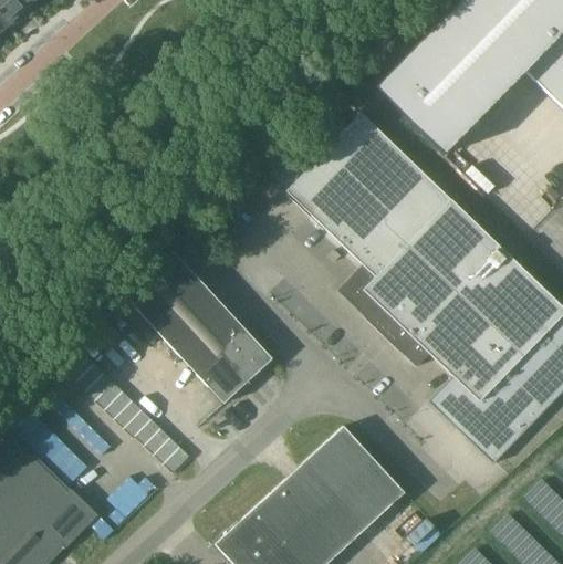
[(0,0),(0,14),(9,24),(28,7),(21,0),(0,0)]
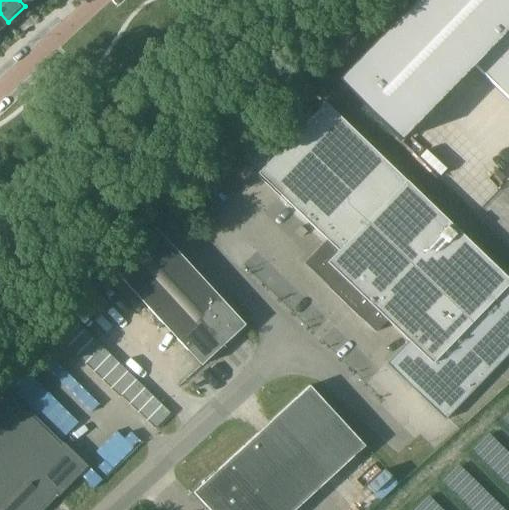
[(415,0),(339,78),(402,139),(476,64),(508,96),(508,0),(415,0)]
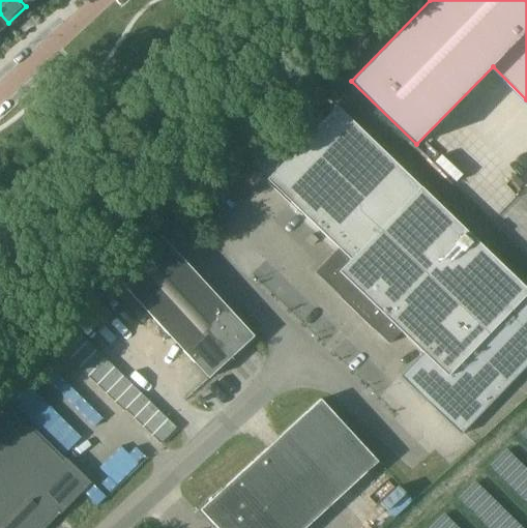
[(339,153),(292,201),(340,246),(337,250),(317,270),(343,295),(391,342),(392,341),(391,340),(402,329),(425,351),(402,375),(463,433),(526,365),(526,285),(339,105),(315,129),(339,153)]
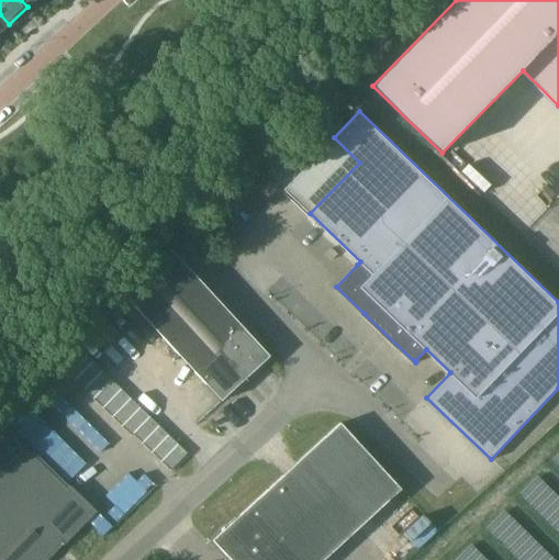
[(124,293),(125,294),(223,400),(271,356),(172,249),(124,293)]
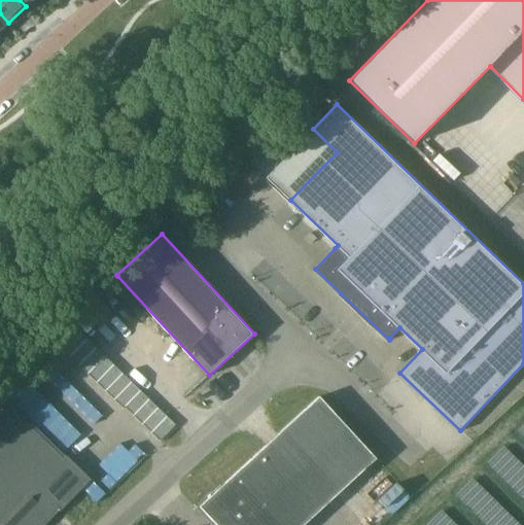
[(72,320),(55,338),(63,347),(80,328),(72,320)]
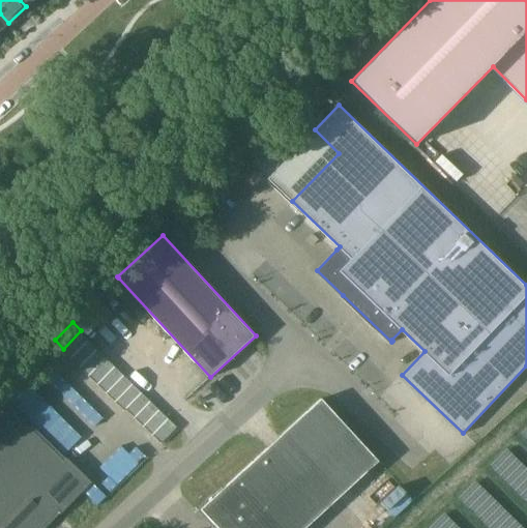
[(81,330),(63,349),(72,357),(90,340),(81,330)]
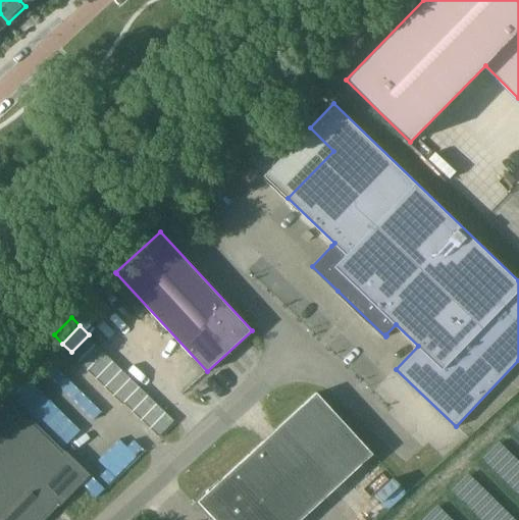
[(89,334),(71,352),(81,360),(97,343),(89,334)]
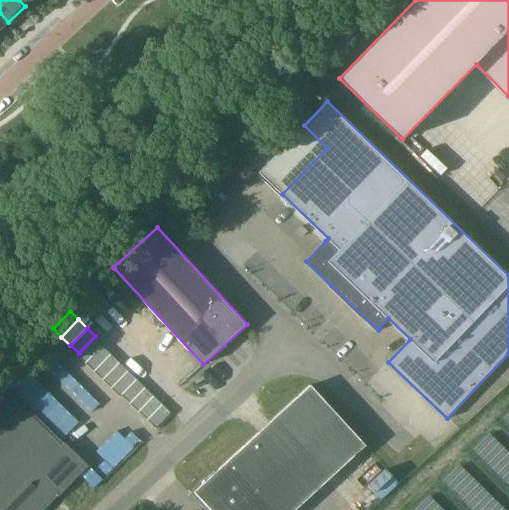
[(95,336),(79,353),(87,362),(104,345),(95,336)]
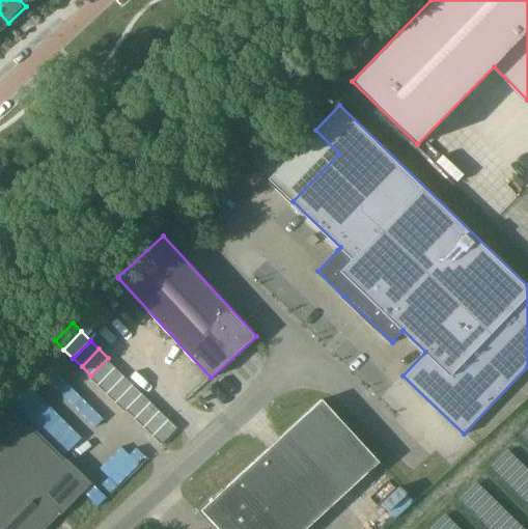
[(108,358),(90,376),(100,384),(117,366),(108,358)]
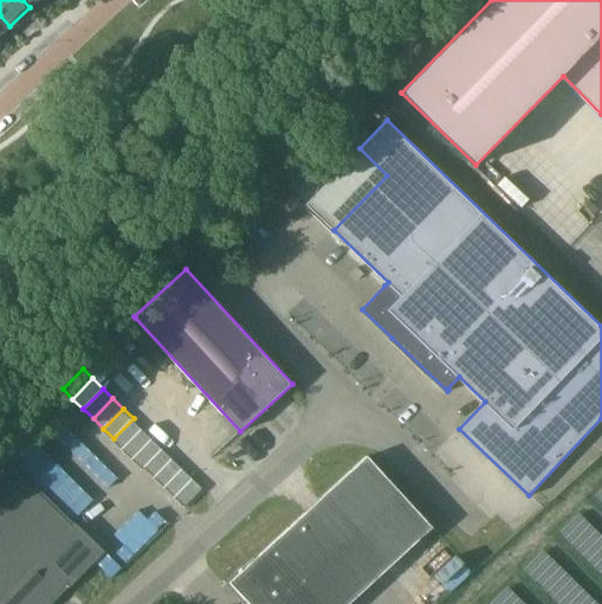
[(134,418),(114,438),(123,449),(143,428),(134,418)]
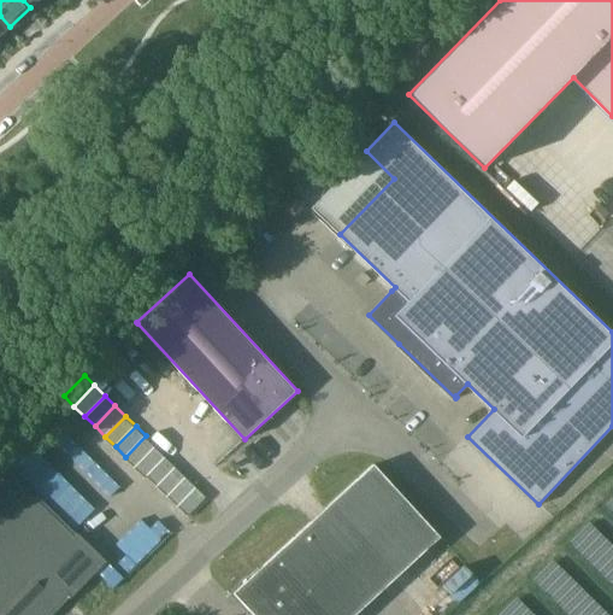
[(146,435),(125,457),(136,467),(157,446),(146,435)]
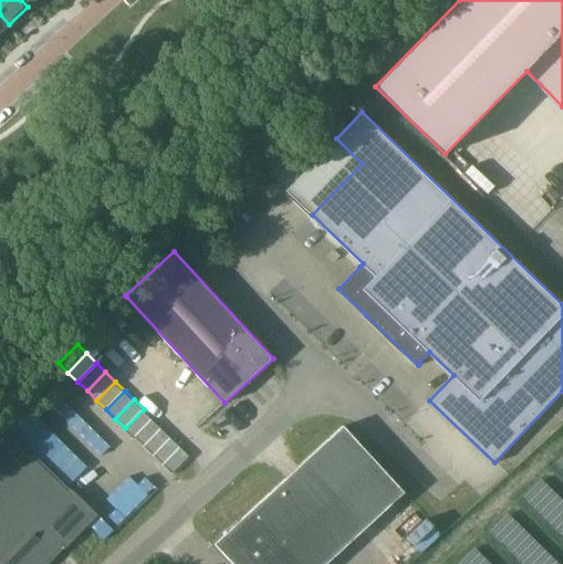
[(144,409),(125,428),(135,437),(136,436),(154,418),(144,409)]
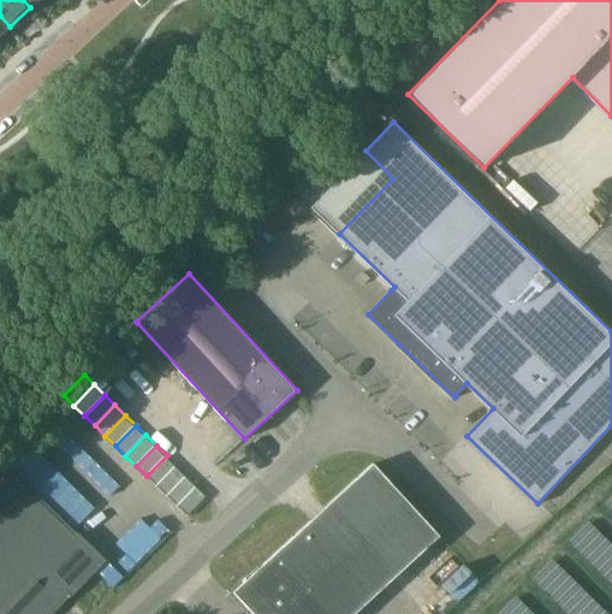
[(0,613),(49,613),(70,594),(72,597),(99,570),(108,560),(79,531),(78,532),(21,477),(22,476),(0,454),(0,613)]
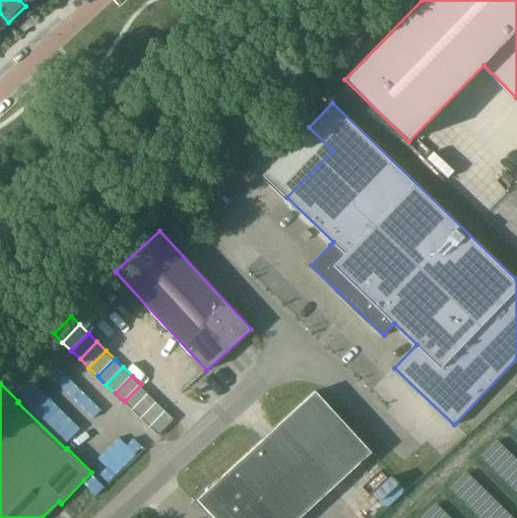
[(141,384),(125,400),(134,408),(149,393),(141,384)]
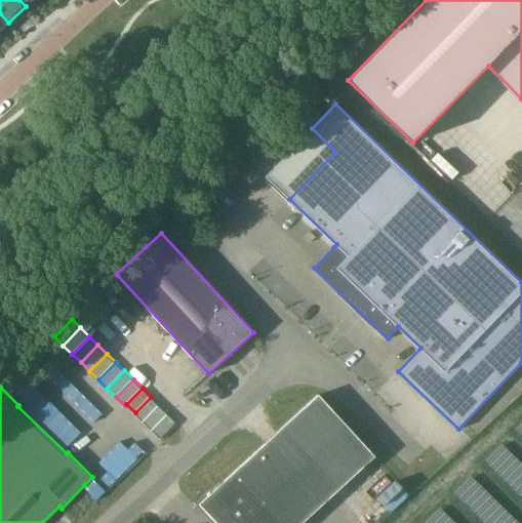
[(319,394),(278,432),(200,504),(217,522),(303,522),(376,456),(319,394)]
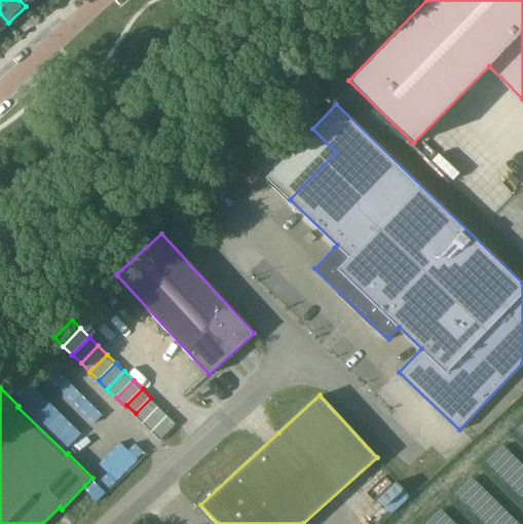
[(151,398),(136,413),(144,422),(160,406),(151,398)]
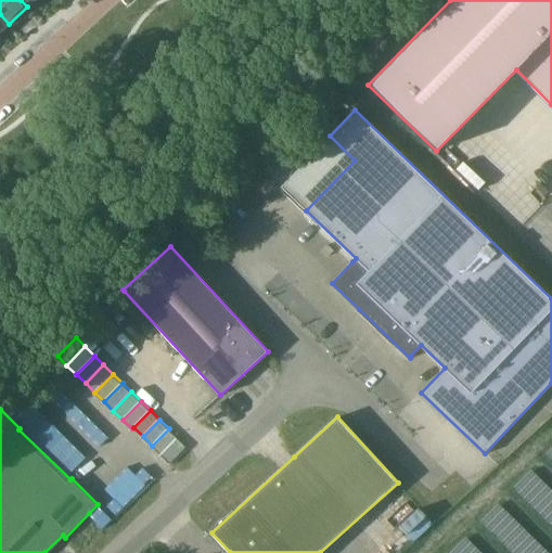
[(169,428),(152,446),(162,454),(178,437),(169,428)]
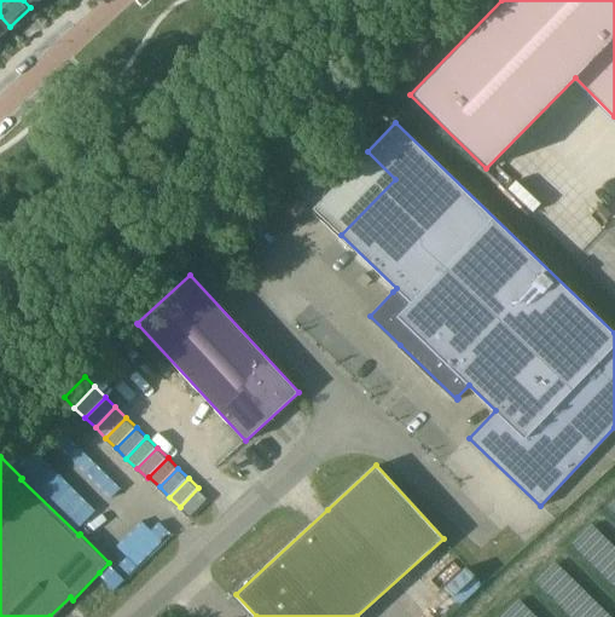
[(198,488),(180,507),(191,517),(209,499),(198,488)]
